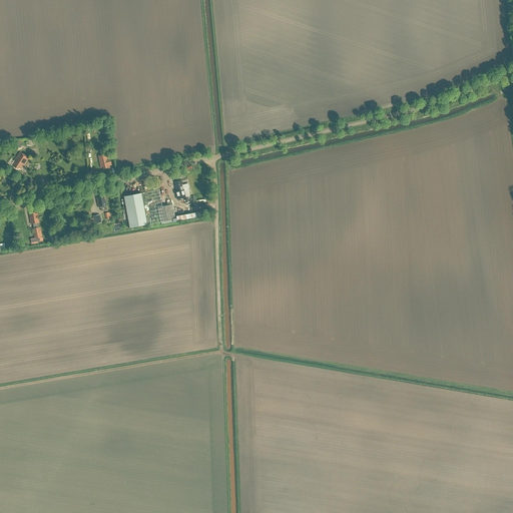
[(20,152),(11,165),(17,169),(18,168),(20,170),(29,158),(20,152)]
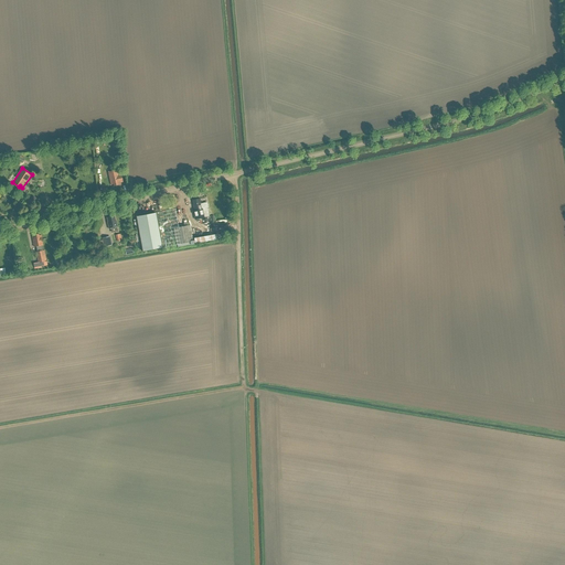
[(114,184),(114,187),(121,184),(120,182),(123,182),(121,174),(118,174),(118,170),(108,172),(110,185),(114,184)]
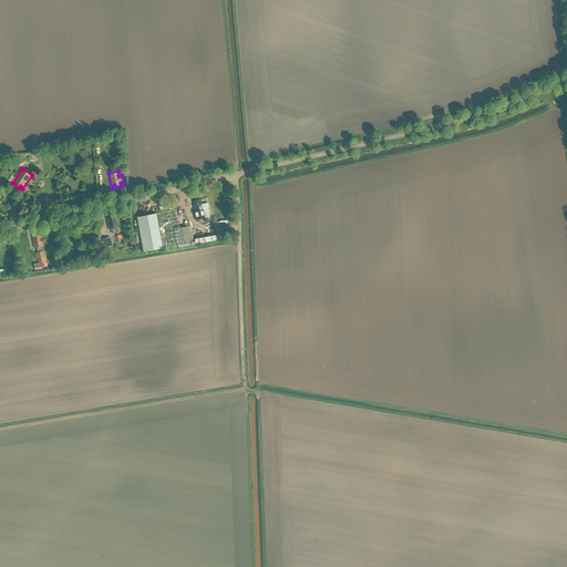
[(200,199),(193,200),(194,205),(193,206),(195,212),(194,212),(196,220),(209,217),(207,208),(209,208),(208,203),(202,204),(200,199)]
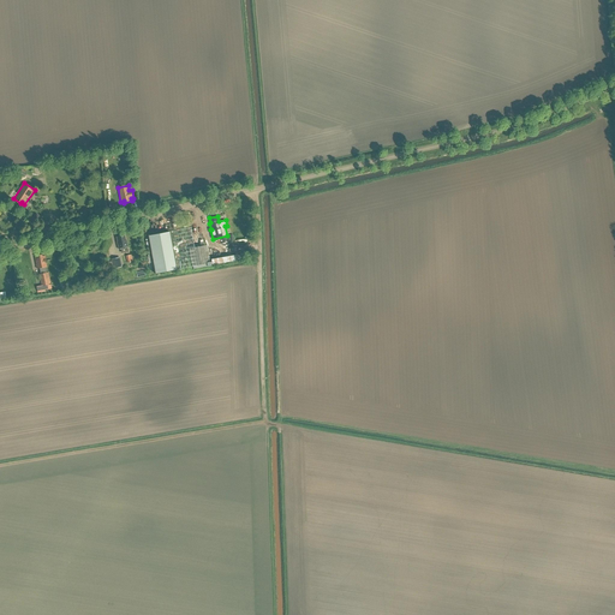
[(177,269),(169,231),(148,236),(155,274),(177,269)]
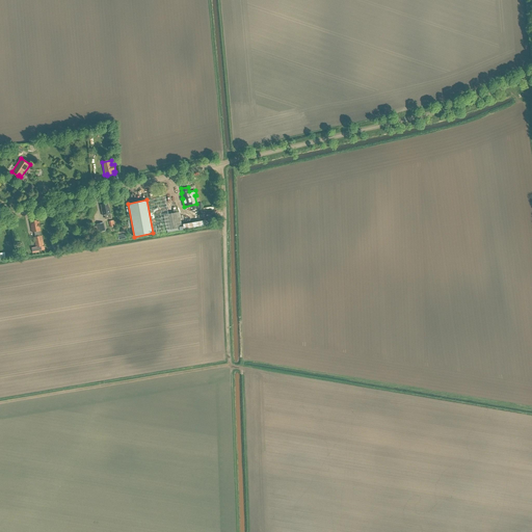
[(102,209),(101,210),(102,215),(110,214),(109,208),(108,208),(107,204),(101,206),(102,209)]
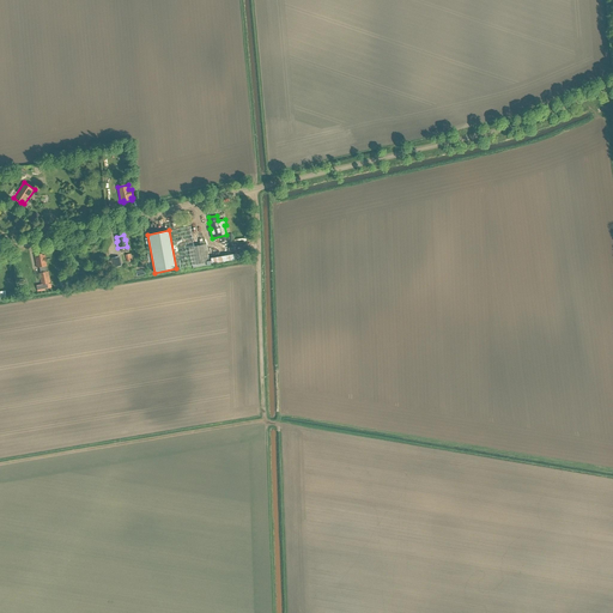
[(213,246),(206,247),(206,244),(188,248),(190,266),(210,262),(210,263),(229,260),(226,249),(224,249),(224,244),(213,246)]
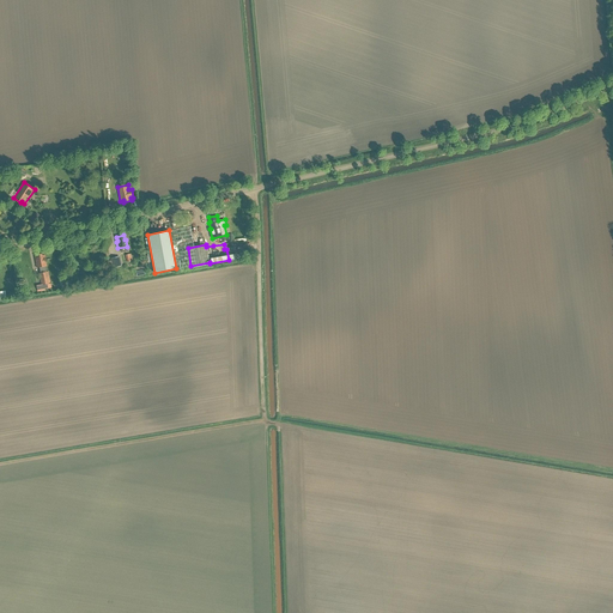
[(36,268),(40,267),(40,268),(42,272),(42,273),(38,273),(42,290),(48,289),(47,284),(49,284),(47,272),(46,272),(44,266),(47,266),(44,255),(42,256),(42,254),(36,255),(37,256),(35,258),(36,268)]
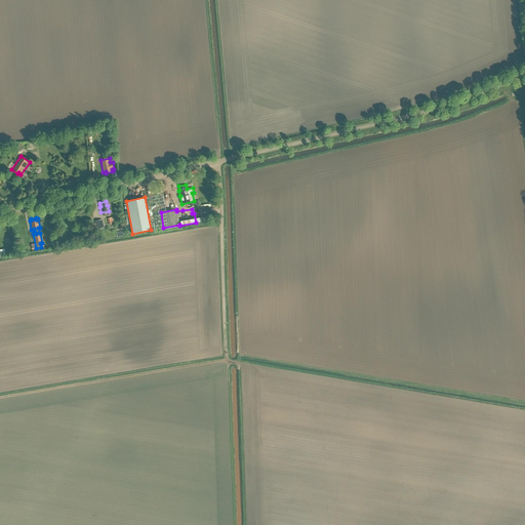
[(105,228),(103,219),(94,221),(96,230),(105,228)]
